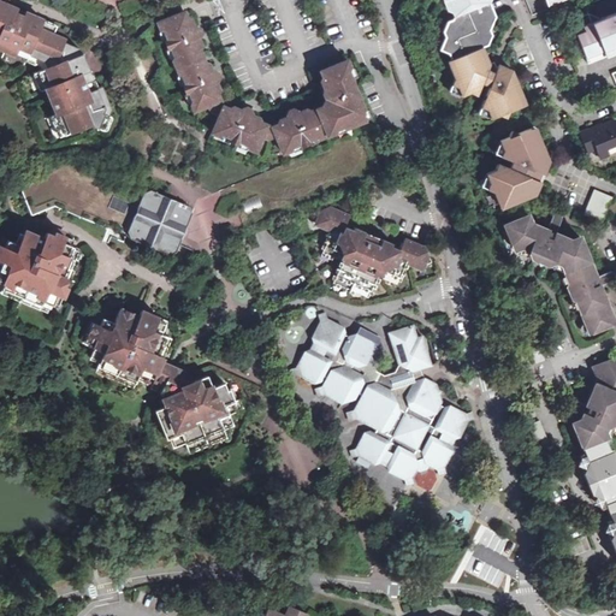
[(457,57),(477,49),(481,47),(484,46),(481,41),(486,39),(492,27),(487,13),(491,12),(487,4),(489,3),(487,0),(452,0),(455,4),(451,9),(454,16),(450,25),(451,30),(446,33),(439,49),(457,57)]
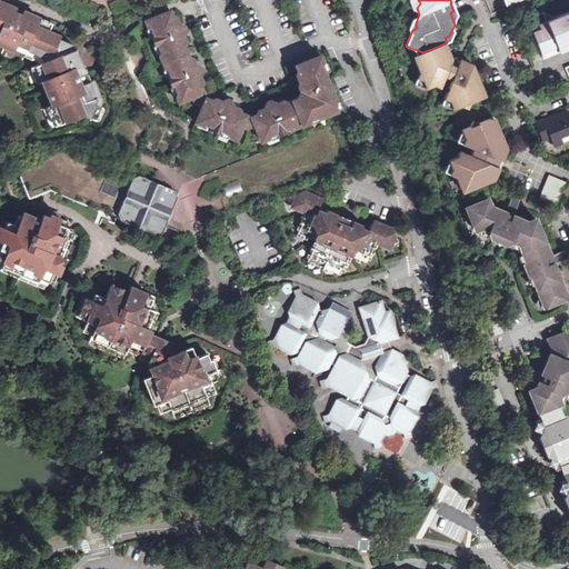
[(0,6),(0,43),(13,50),(15,47),(26,51),(27,48),(38,22),(0,6)]
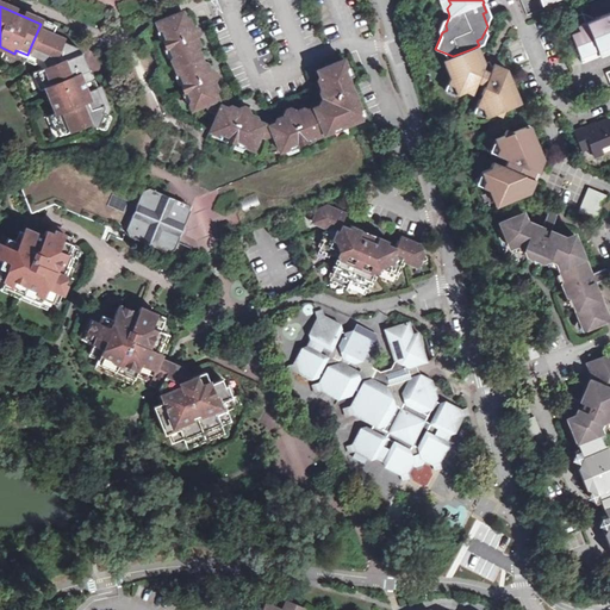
[(609,13),(593,19),(585,23),(582,14),(579,6),(561,13),(582,64),(609,51),(609,13)]
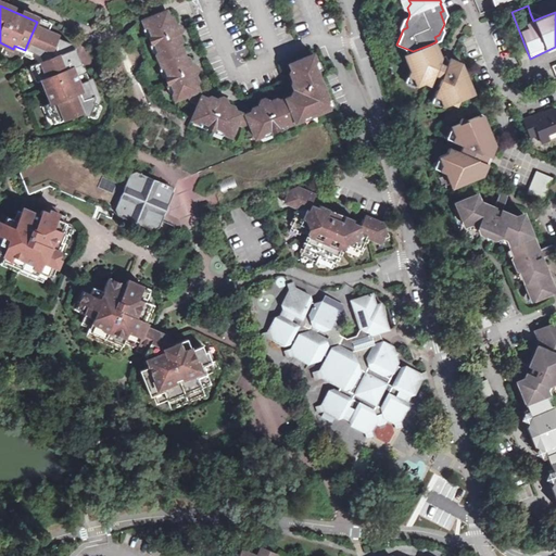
[(167,15),(165,11),(142,21),(144,26),(149,28),(151,35),(149,36),(152,45),(154,43),(158,51),(156,54),(161,66),(164,67),(167,75),(165,76),(168,84),(171,83),(174,90),(172,93),(175,99),(198,89),(196,84),(198,81),(194,73),(196,73),(197,67),(194,65),(192,64),(190,64),(188,57),(185,57),(180,45),(181,41),(178,35),(180,33),(180,27),(177,25),(175,25),(172,16),(167,15)]
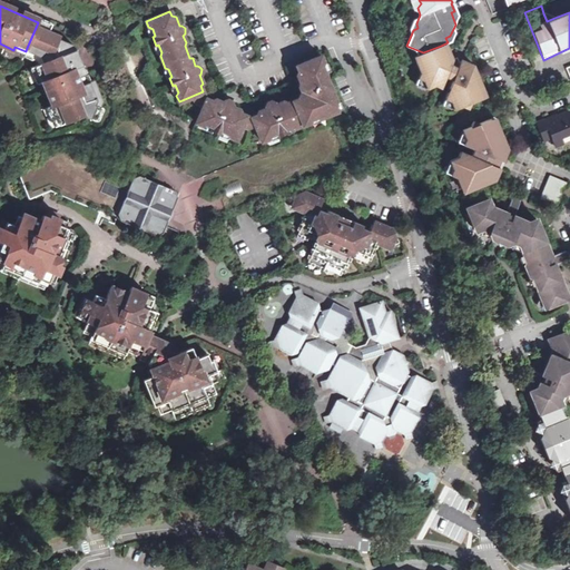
[(38,22),(27,48),(36,52),(45,31),(49,32),(52,25),(39,19),(38,22)]
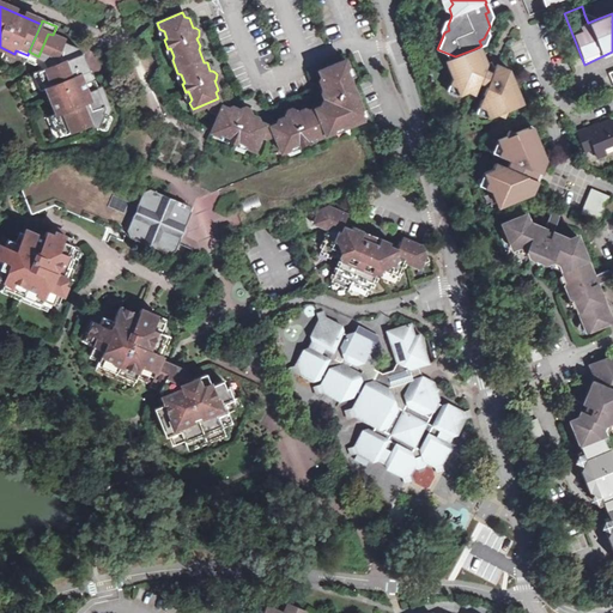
[(46,68),(38,71),(36,72),(42,89),(46,87),(56,113),(53,115),(61,134),(76,128),(77,123),(87,120),(90,123),(97,127),(103,113),(107,115),(110,108),(101,85),(96,87),(92,78),(86,80),(79,64),(85,61),(82,54),(80,54),(78,50),(78,48),(64,41),(64,40),(53,35),(48,34),(38,56),(46,60),(44,64),(46,68)]
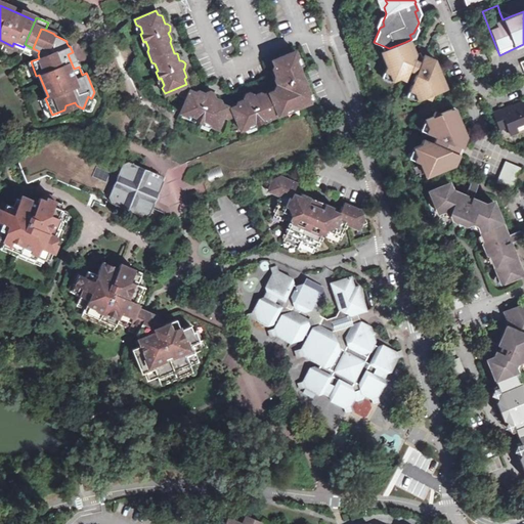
[(405,42),(389,48),(385,50),(386,54),(382,56),(386,68),(385,73),(389,75),(392,83),(400,80),(406,82),(408,77),(406,72),(410,71),(416,74),(409,91),(413,93),(418,101),(425,98),(431,100),(432,95),(446,90),(437,67),(434,64),(434,62),(431,60),(423,57),(422,59),(416,57),(415,53),(413,52),(410,44),(405,42)]
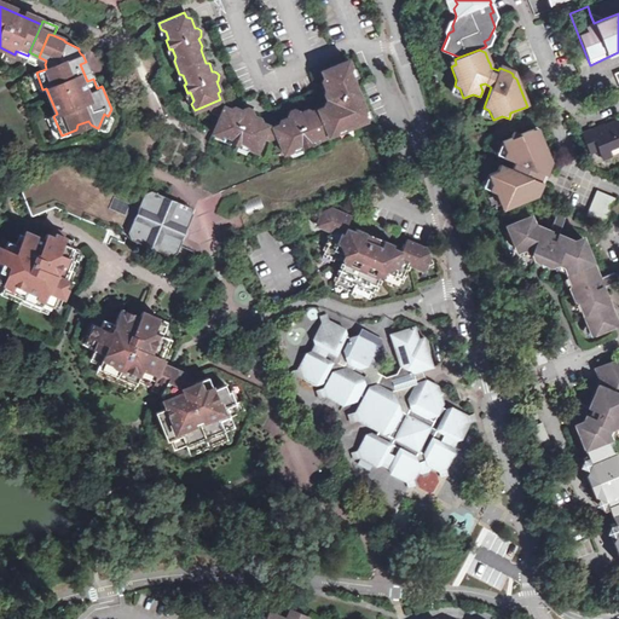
[(28,56),(27,59),(35,64),(36,68),(39,71),(46,69),(45,64),(46,61),(39,57),(29,52),(28,56)]
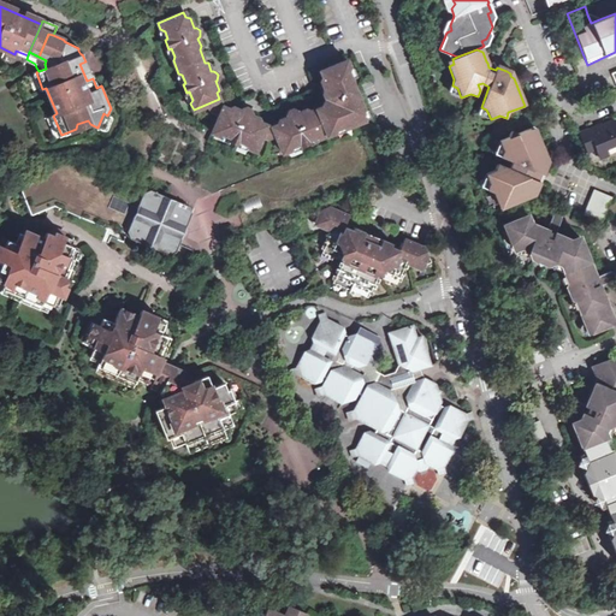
[(223,106),(213,126),(212,131),(218,134),(220,132),(230,136),(229,138),(237,142),(238,140),(247,143),(249,147),(255,150),(261,136),(267,138),(276,135),(283,153),(289,149),(290,147),(298,143),(300,146),(308,142),(308,140),(319,135),(323,136),(333,131),(335,128),(343,125),(344,128),(363,119),(361,112),(362,107),(348,73),(350,69),(347,60),(321,71),(323,76),(321,81),(324,88),(324,90),(324,93),(325,94),(326,96),(321,106),(309,111),(306,110),(296,114),(292,112),(290,112),(288,113),(286,116),(288,118),(279,120),(279,124),(272,126),(260,122),(259,118),(250,114),(249,110),(247,108),(242,108),(240,110),(232,106),(229,108),(223,106)]
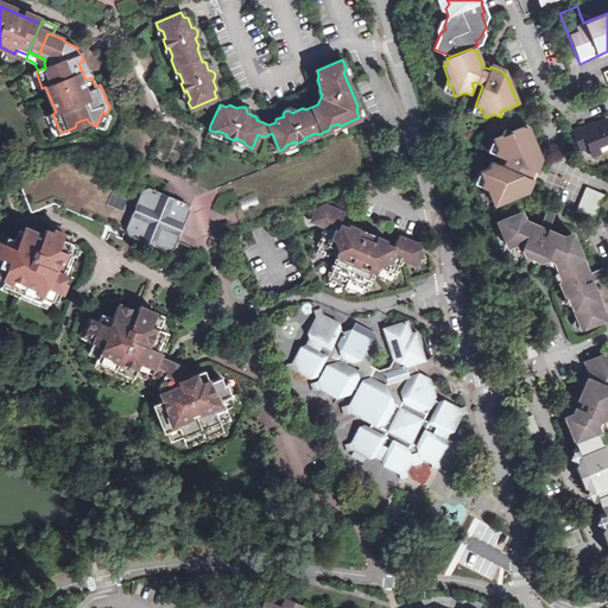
[(86,80),(92,77),(84,61),(78,63),(86,80)]
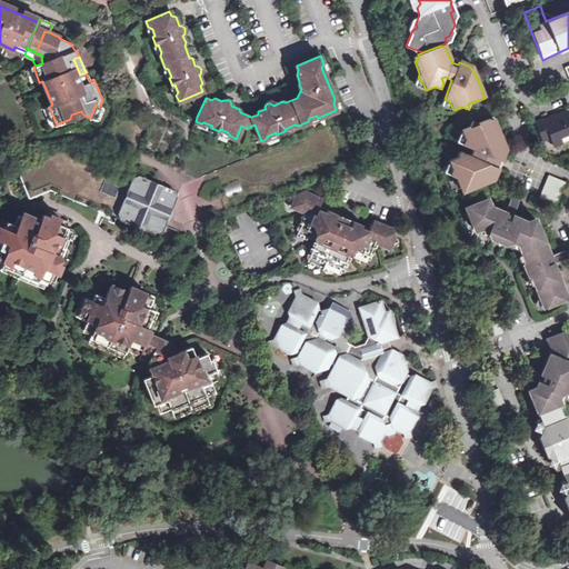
[(96,105),(90,118),(97,120),(101,108),(99,107),(96,105)]
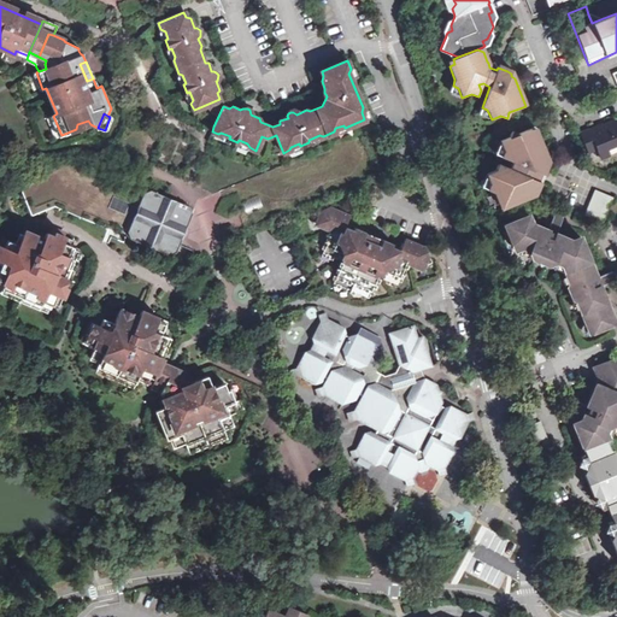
[(595,150),(599,158),(609,154),(606,148),(616,144),(616,118),(588,130),(587,128),(579,131),(587,153),(595,150)]
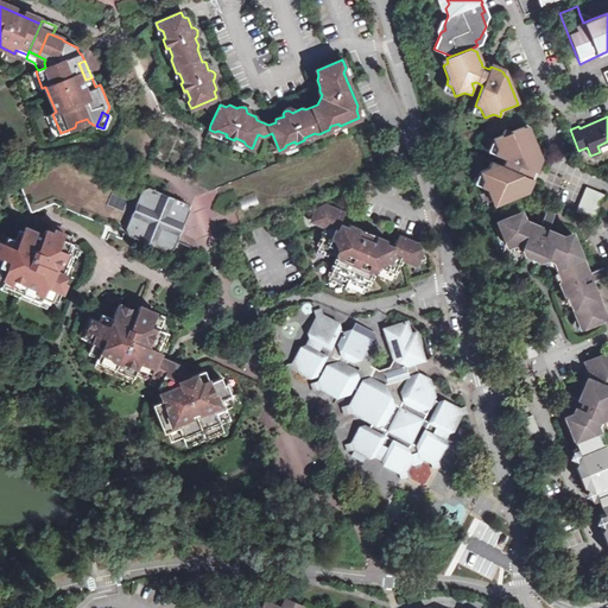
[(76,122),(75,127),(80,130),(82,125),(89,122),(87,119),(76,122)]
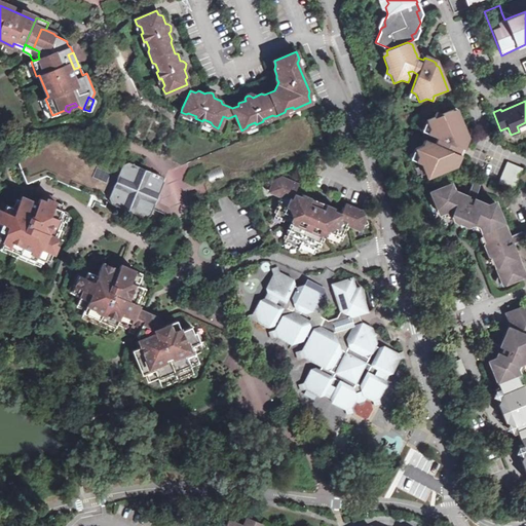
[(457,112),(453,113),(452,110),(441,114),(437,112),(435,117),(426,120),(429,126),(427,134),(433,135),(435,135),(437,138),(434,144),(430,145),(429,142),(424,141),(421,145),(415,148),(418,155),(415,161),(421,164),(425,175),(429,173),(431,177),(450,170),(452,164),(457,165),(460,158),(456,155),(456,154),(459,148),(464,149),(468,139),(463,138),(465,133),(457,112)]
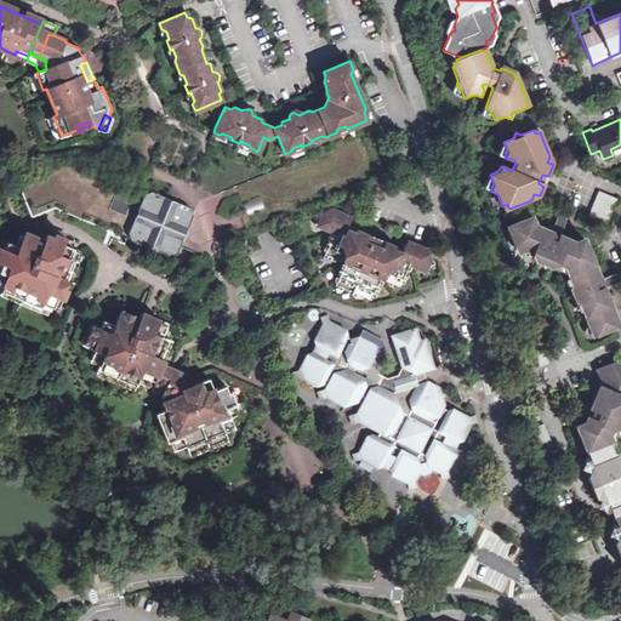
[(51,210),(55,208),(124,239),(143,233),(203,256),(209,254),(263,233),(397,181),(387,157),(377,132),(189,205),(141,187),(108,174),(66,155),(15,177),(32,217),(51,210)]
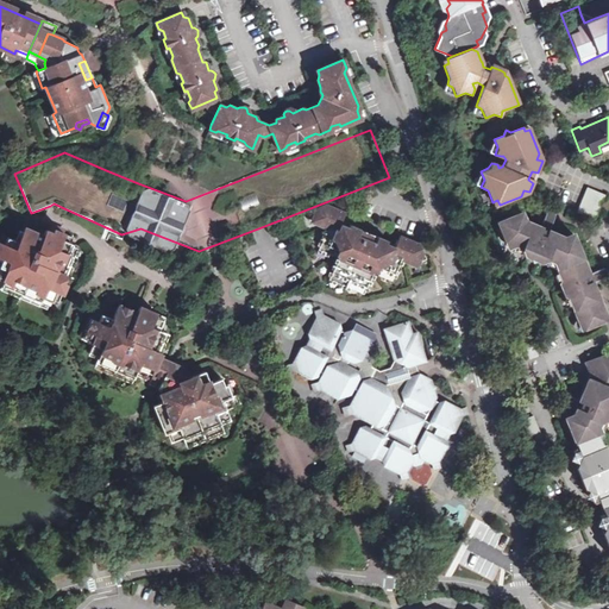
[(606,194),(586,187),(585,189),(576,212),(595,219),(604,196),(606,194)]
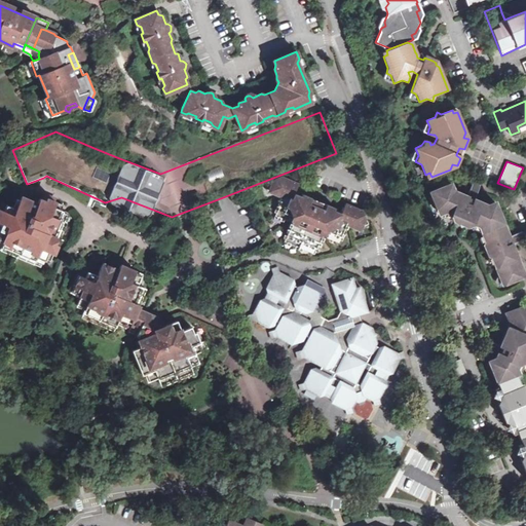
[(283,197),(280,203),(287,207),(284,212),(292,216),(291,218),(293,222),(287,235),(293,238),(290,243),(307,251),(310,245),(315,248),(322,235),(326,234),(328,231),(336,234),(338,228),(344,231),(347,225),(357,228),(368,224),(362,210),(350,205),(344,208),(341,213),(325,207),(326,203),(302,194),(301,196),(294,193),(296,189),(293,181),(283,177),(280,177),(278,177),(268,181),(273,193),(283,197)]
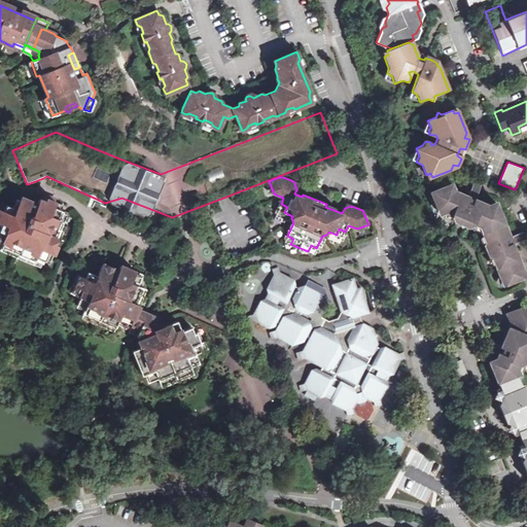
[(467,196),(454,189),(452,184),(431,192),(441,214),(446,213),(452,215),(454,220),(458,222),(459,218),(466,222),(465,225),(469,226),(475,225),(480,227),(486,242),(484,245),(488,257),(492,258),(503,285),(526,276),(518,257),(513,244),(518,242),(524,239),(526,235),(526,233),(522,232),(512,236),(510,236),(495,203),(489,205),(475,199),(477,197),(480,186),(479,183),(476,182),(472,183),(468,192),(467,196)]
